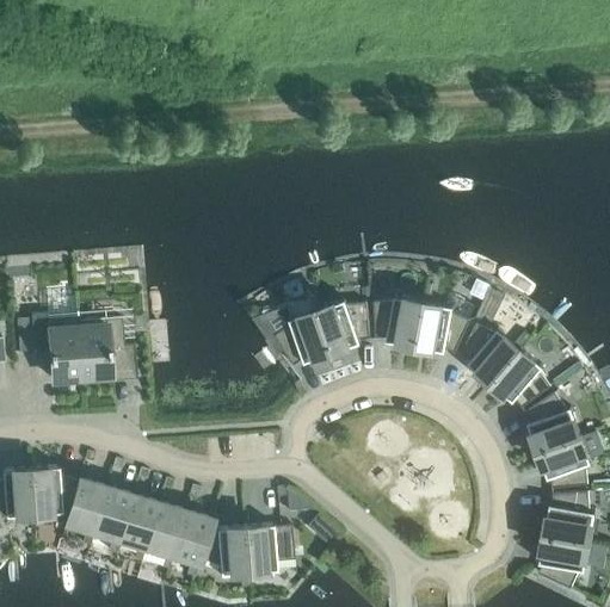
[(417,347),(425,301),(424,301),(424,302),(395,297),(395,302),(375,303),(377,339),(388,338),(387,342),(417,347)]
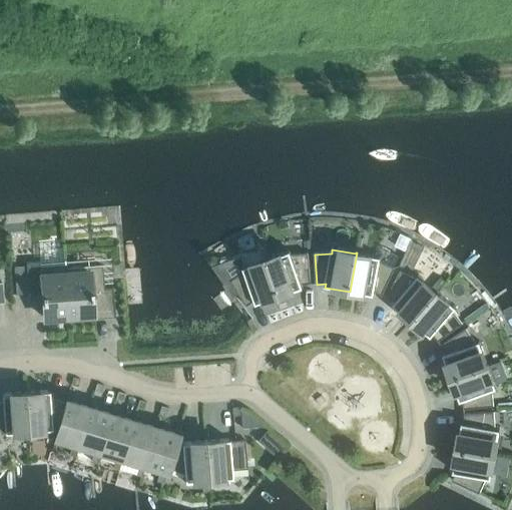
[(309,255),(292,257),(291,252),(268,261),(268,260),(267,260),(280,297),(304,289),(303,286),(312,285),(309,255)]
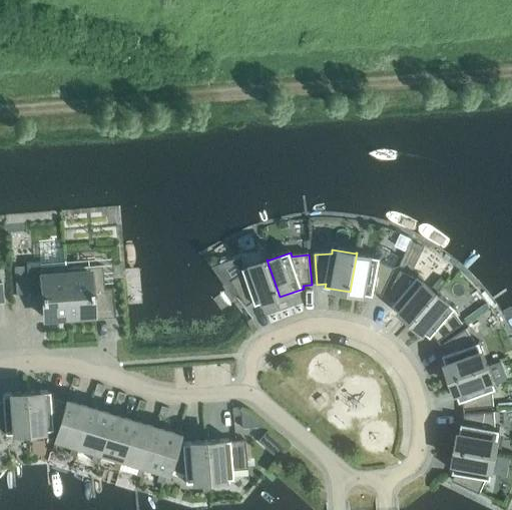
[(396,270),(381,263),(381,259),(357,253),(358,252),(357,252),(350,292),(374,297),(375,293),(383,297),(396,270)]
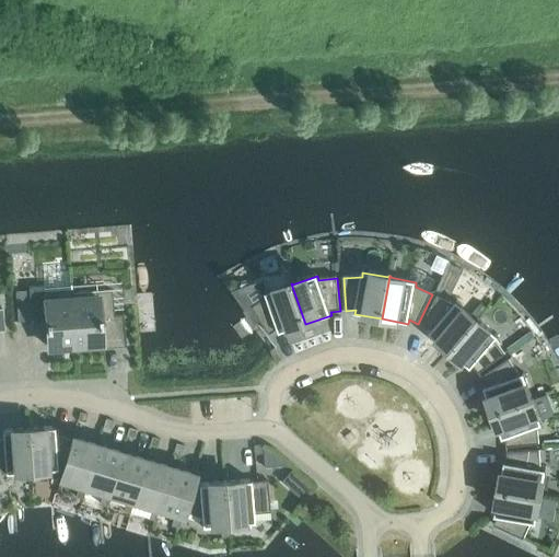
[(305,324),(291,283),(291,285),(266,293),(268,298),(253,308),(270,336),(279,331),(280,333),(305,324)]
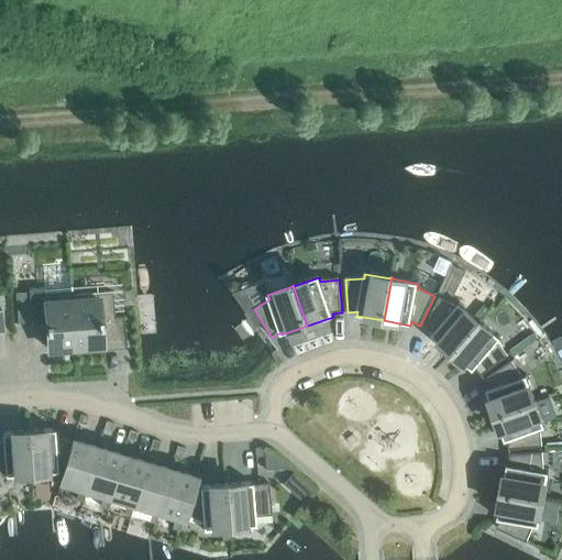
[(487,286),(473,304),(482,311),(496,295),(487,286)]
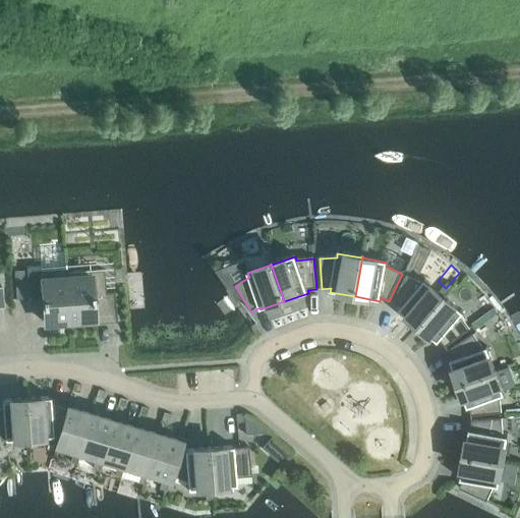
[(117,324),(115,294),(107,294),(105,272),(88,274),(88,273),(67,275),(67,267),(66,267),(66,270),(71,328),(97,326),(96,322),(116,320),(116,325),(117,324)]
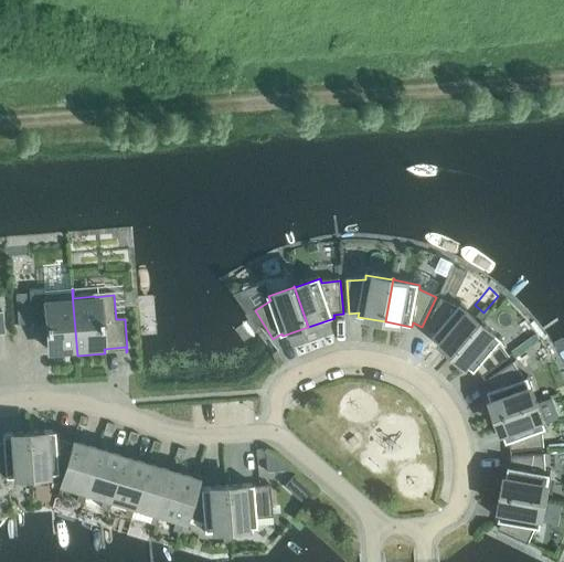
[(77,356),(72,293),(45,295),(45,292),(30,293),(32,328),(33,328),(33,324),(46,322),(49,352),(75,351),(76,356),(77,356)]
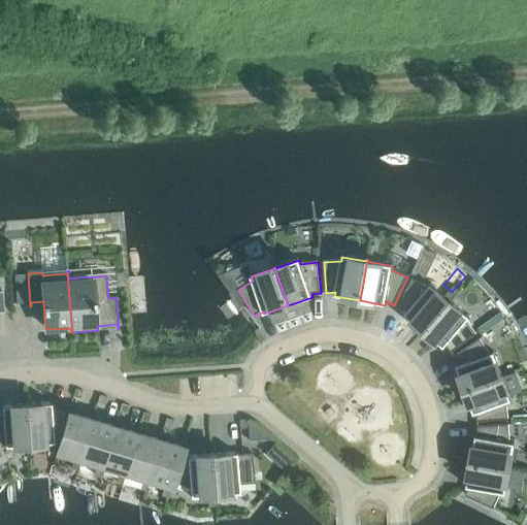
[(425,331),(451,300),(450,300),(431,285),(428,288),(413,281),(399,307),(407,312),(405,315),(425,331)]
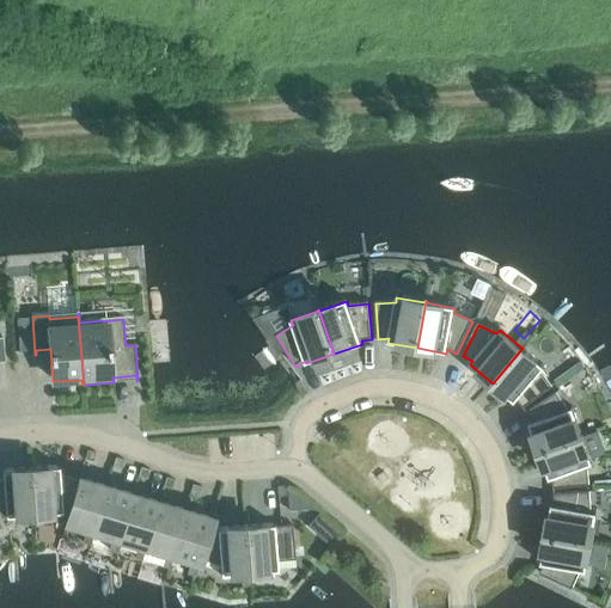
[(553,388),(542,372),(545,368),(523,349),(524,348),(523,348),(493,384),(515,403),(518,400),(524,409),(553,388)]
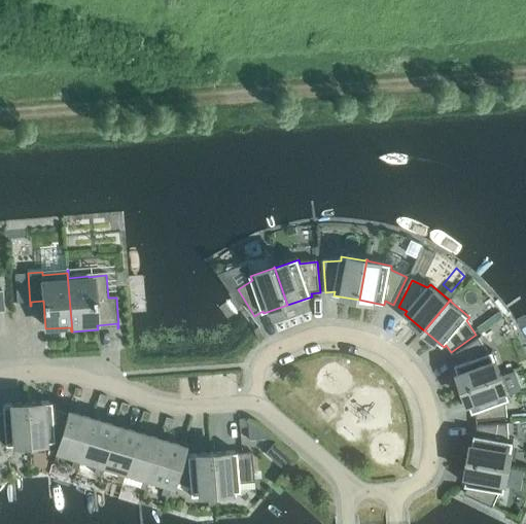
[(493,352),(489,353),(480,340),(454,356),(459,364),(456,365),(464,389),(502,376),(501,376),(493,352)]
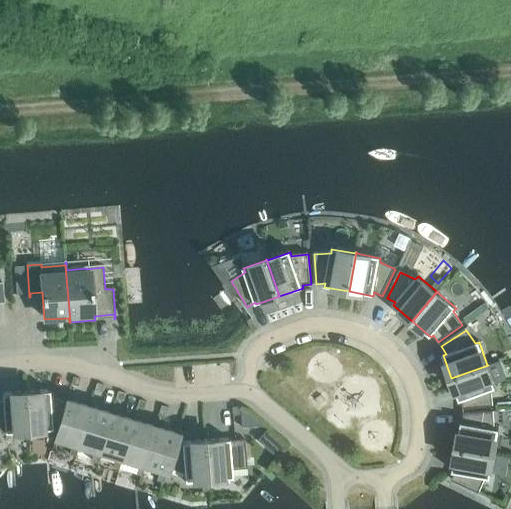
[(496,389),(488,367),(488,366),(489,366),(488,365),(451,378),(460,402),(463,401),(463,410),(493,407),(492,390),(496,389)]
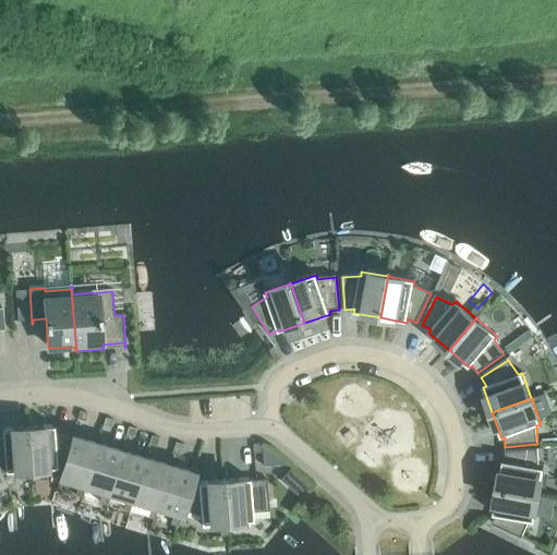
[(86,425),(88,415),(80,413),(77,422),(86,425)]
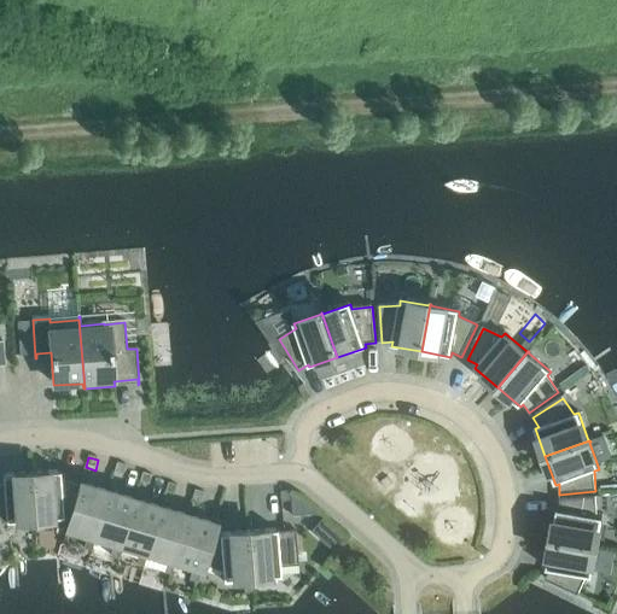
[(123,478),(127,467),(117,465),(114,474),(123,478)]
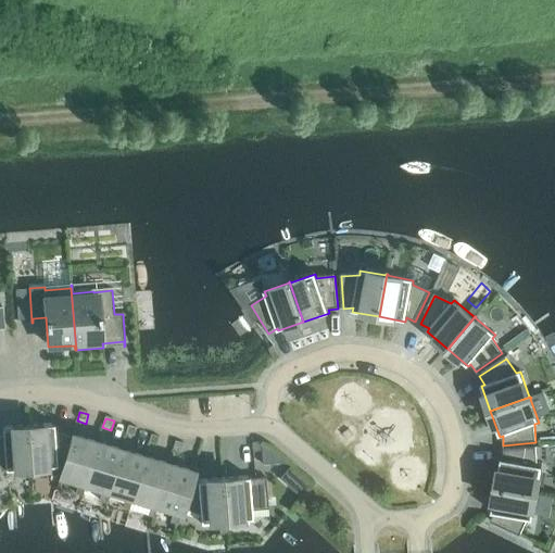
[(73,439),(72,439),(54,434),(54,426),(28,428),(32,469),(58,467),(57,465),(63,467),(64,467),(73,439)]
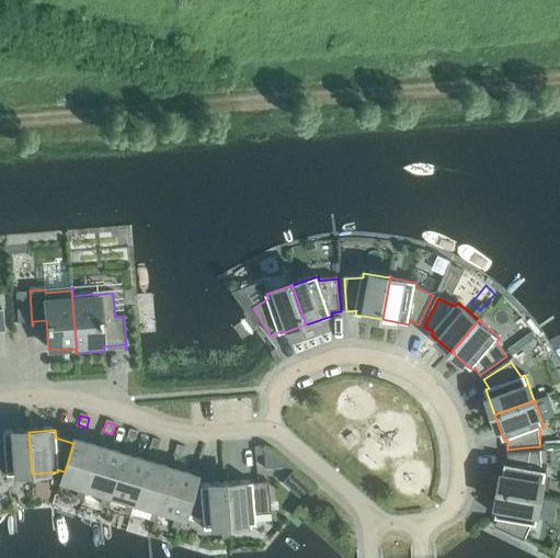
[(136,443),(138,433),(130,431),(127,441),(136,443)]
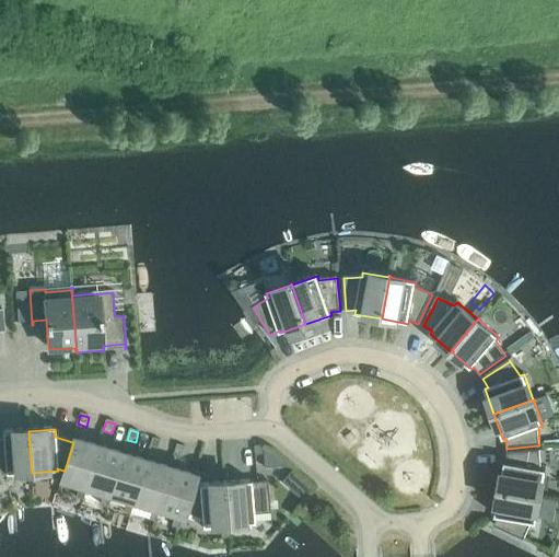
[(32,473),(28,431),(2,433),(3,441),(0,442),(0,475),(6,473),(6,475),(32,473)]
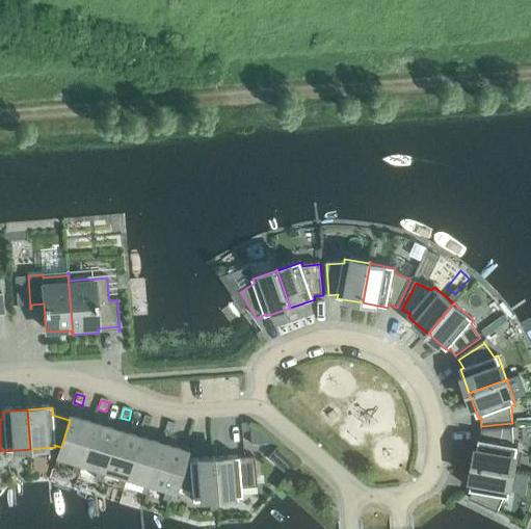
[(339,418),(335,413),(334,413),(328,417),(333,423),(334,423),(339,419),(339,418)]
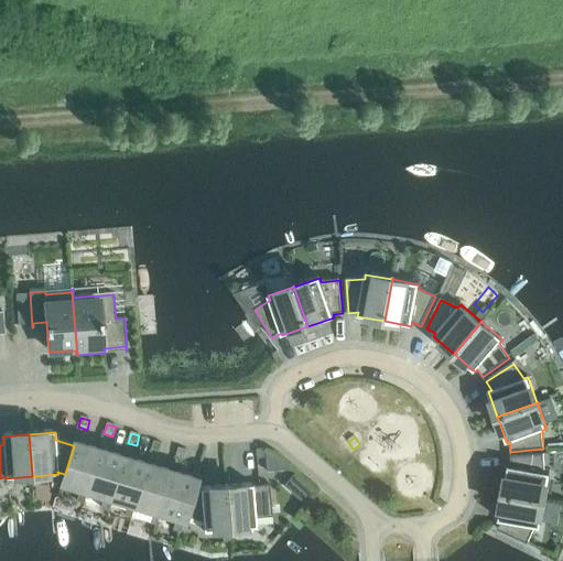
[(87,491),(99,451),(74,443),(73,445),(74,445),(65,474),(64,474),(62,483),(80,489),(77,503),(85,505),(88,492),(87,491)]
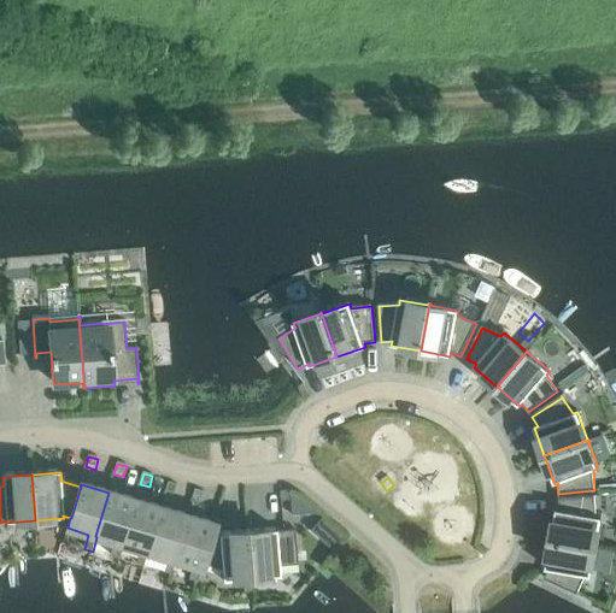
[(174,496),(177,487),(169,484),(165,494),(174,496)]
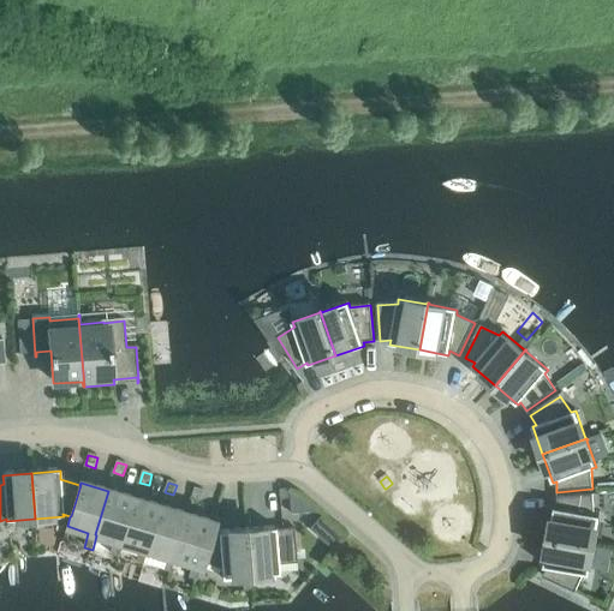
[(200,502),(203,492),(195,489),(191,499),(200,502)]
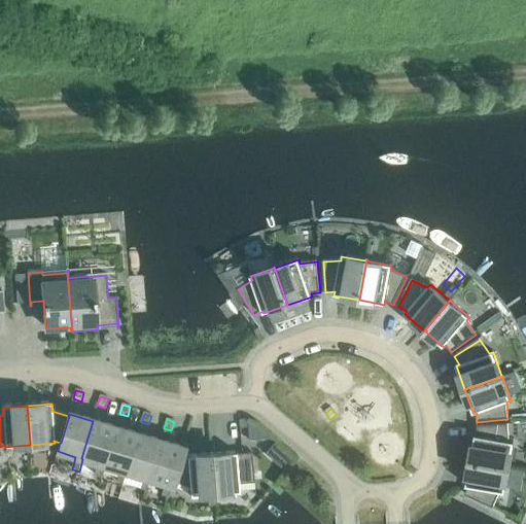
[(104,465),(115,427),(93,421),(81,458),(82,459),(98,463),(95,477),(102,479),(105,465),(104,465)]
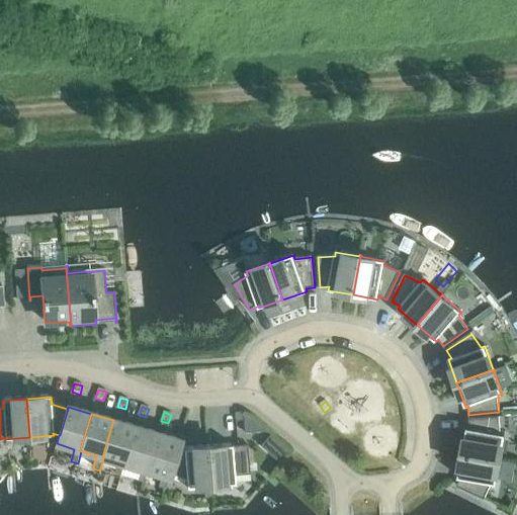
[(236,423),(244,422),(243,414),(236,415),(236,423)]
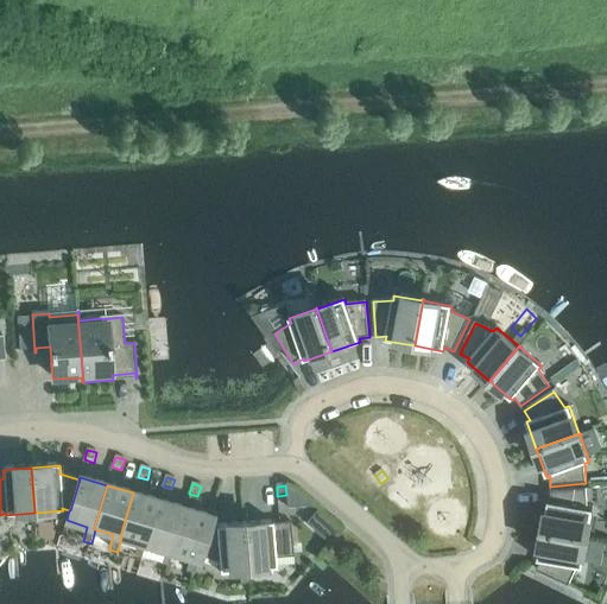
[(286,490),(288,509),(315,508),(286,490)]
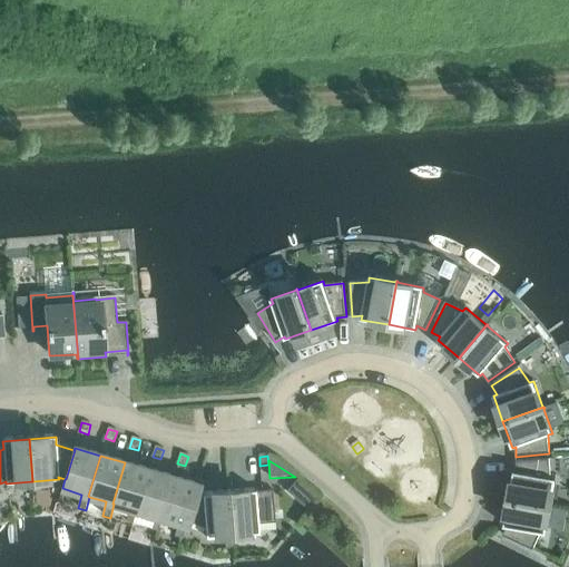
[(556,479),(551,479),(550,460),(517,462),(518,472),(513,471),(509,499),(552,507),(552,506),(551,506),(556,479)]
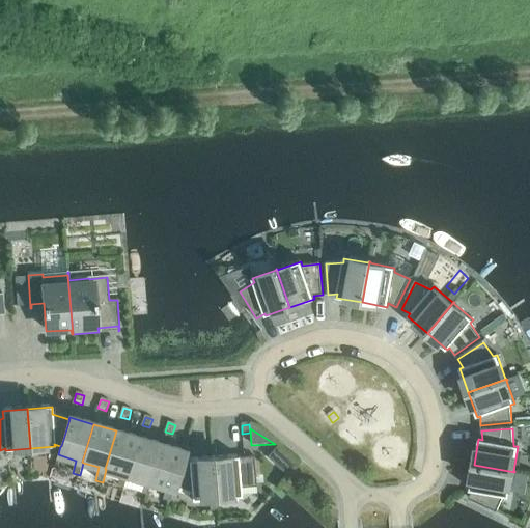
[(128,476),(139,438),(116,431),(105,469),(106,469),(121,474),(117,487),(124,489),(129,476),(128,476)]
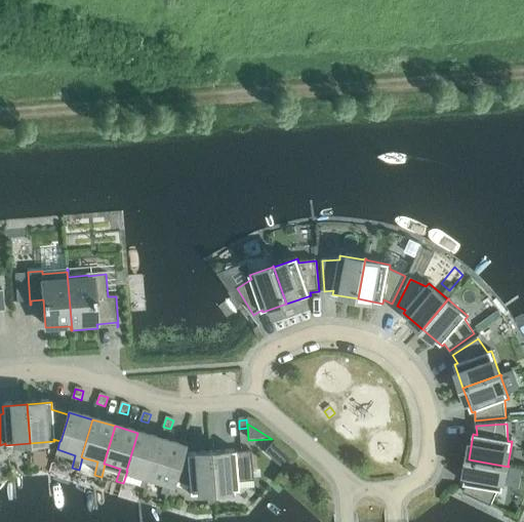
[(148,477),(160,439),(137,433),(126,471),(127,471),(143,476),(138,488),(146,490),(150,478),(148,477)]
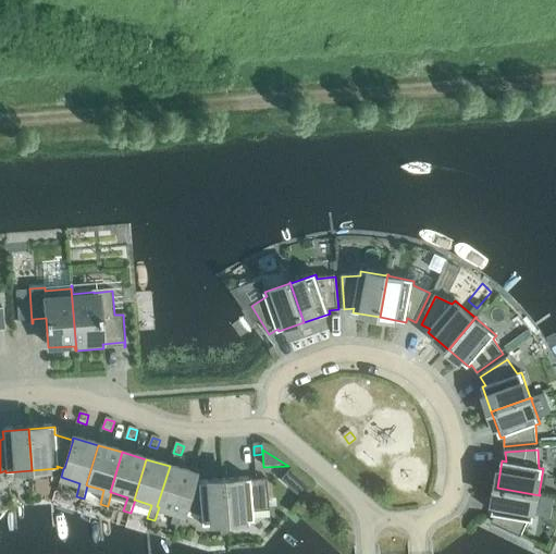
[(190,483),(192,483),(195,474),(170,466),(157,506),(159,507),(175,512),(171,525),(178,528),(183,512),(182,512),(190,483)]
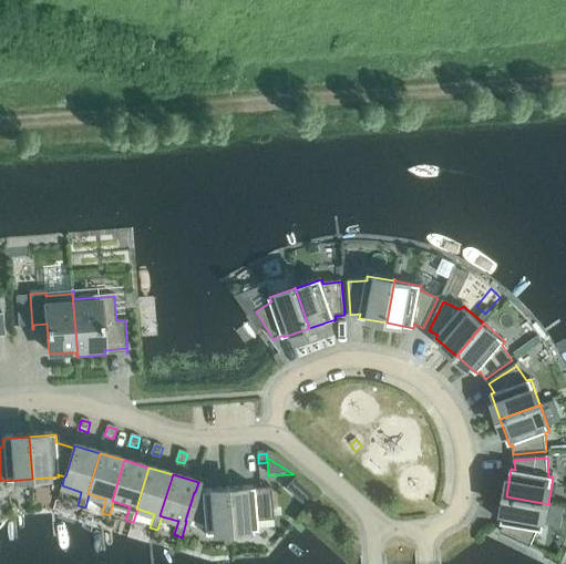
[(254,488),(228,490),(232,532),(257,530),(257,522),(274,521),(271,489),(255,490),(254,488)]
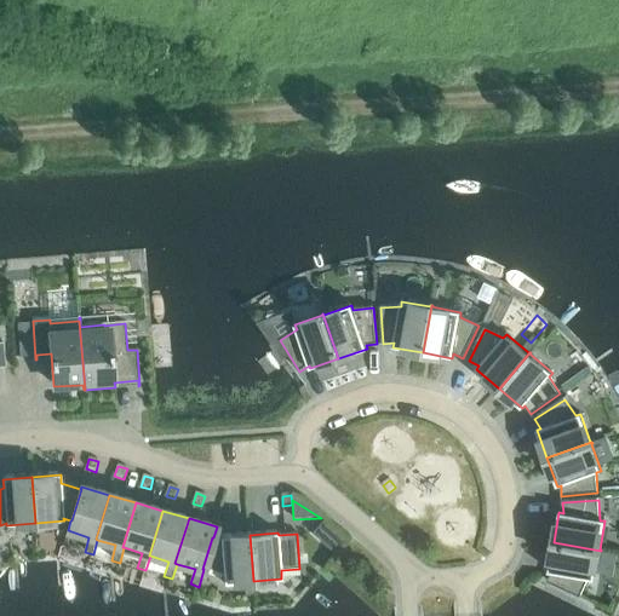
[(253,581),(250,535),(221,537),(221,540),(213,537),(212,537),(202,569),(204,569),(223,575),(224,583),(245,582),(246,598),(254,597),(253,581)]
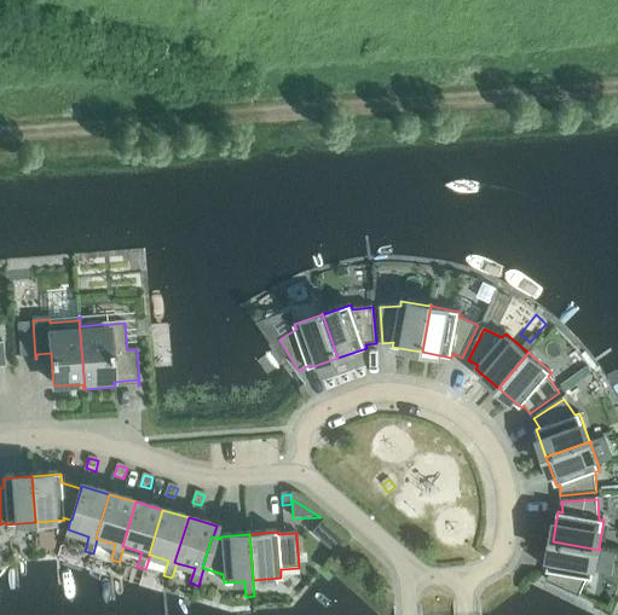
[(548,570),(552,572),(547,581),(579,597),(588,578),(593,579),(594,573),(610,575),(614,553),(600,551),(600,550),(553,541),(548,570)]
